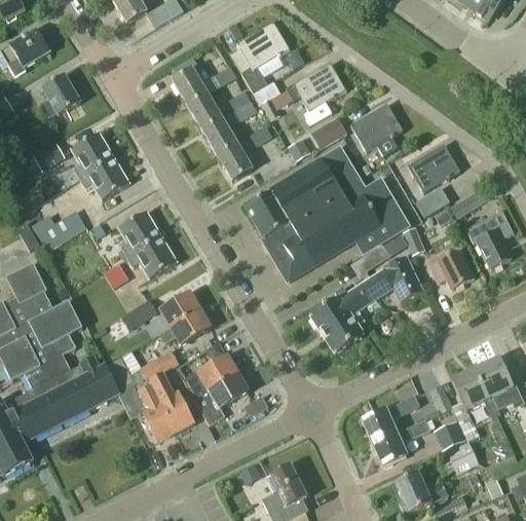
[(0,0),(0,21),(25,8),(21,0),(0,0)]
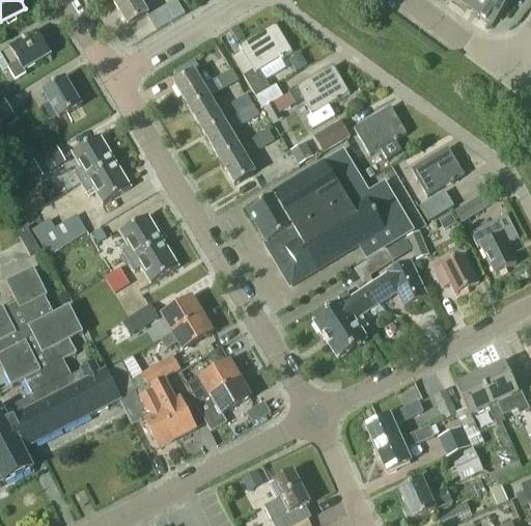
[(128,23),(148,10),(142,0),(113,0),(128,23)]
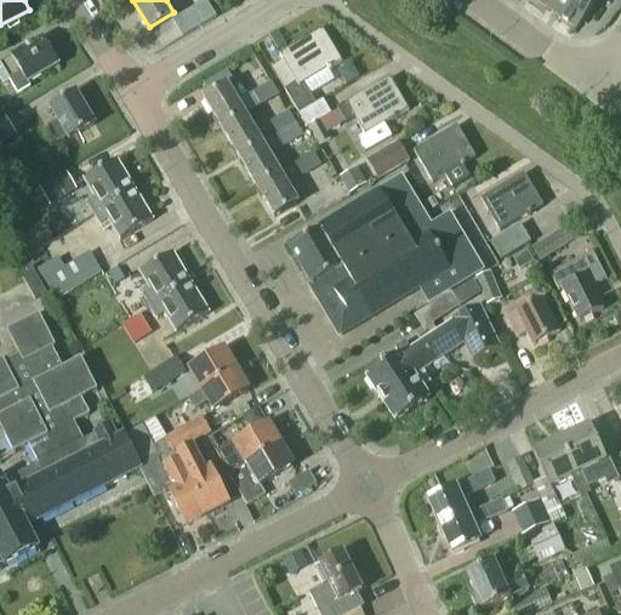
[(551,0),(548,4),(575,23),(592,0),(551,0)]
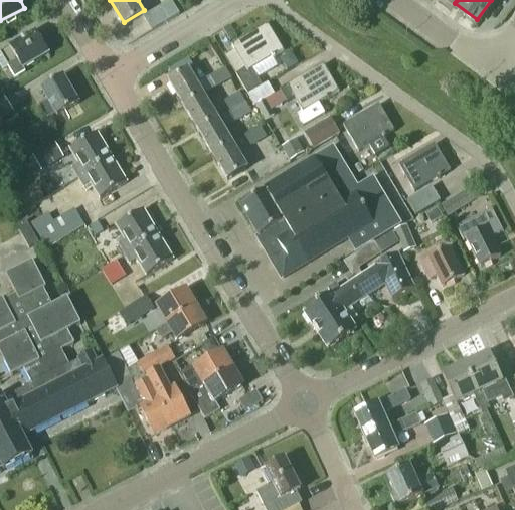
[(263,82),(263,81),(252,65),(283,47),(268,21),(231,42),(245,64),(235,70),(247,92),(263,82)]
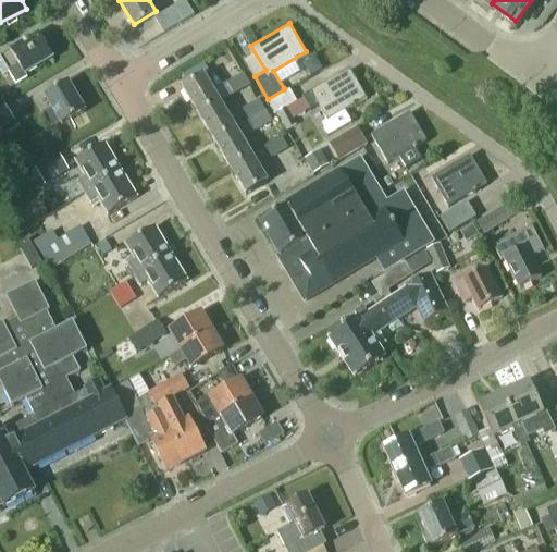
[(27,74),(25,71),(53,54),(38,29),(9,47),(10,47),(0,52),(0,68),(2,72),(9,68),(16,81),(27,74)]
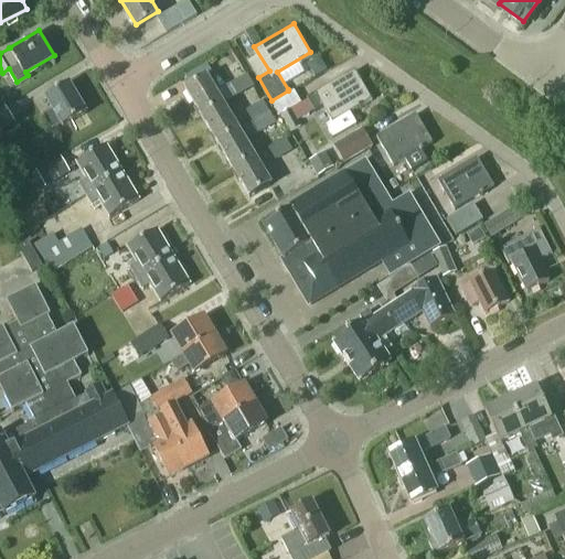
[(184,86),(201,113),(223,99),(208,72),(212,70),(206,60),(185,72),(191,82),(184,86)]
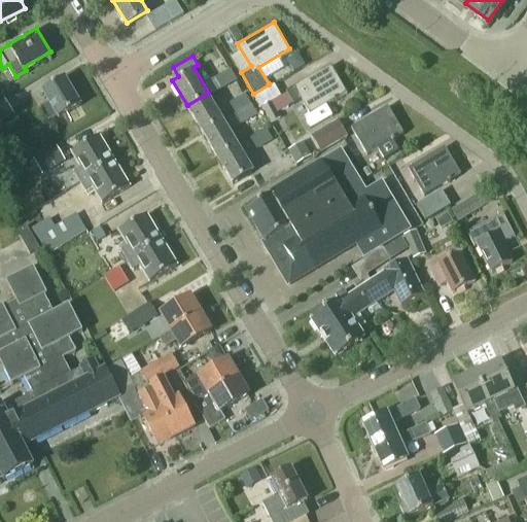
[(302,96),(310,110),(304,114),(310,125),(331,112),(325,102),(347,90),(330,63),(286,89),(293,100),(302,96)]
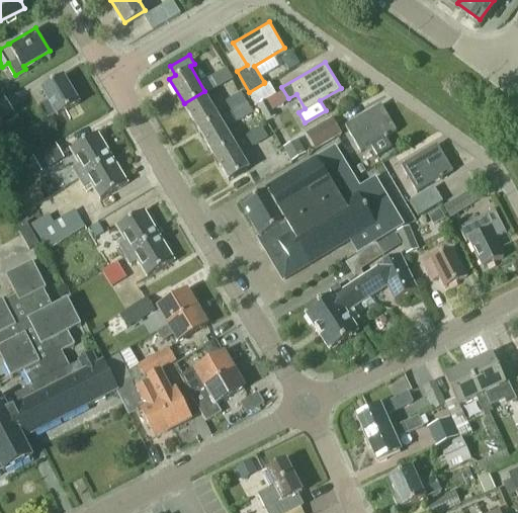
[(227,64),(210,73),(218,84),(233,75),(227,64)]
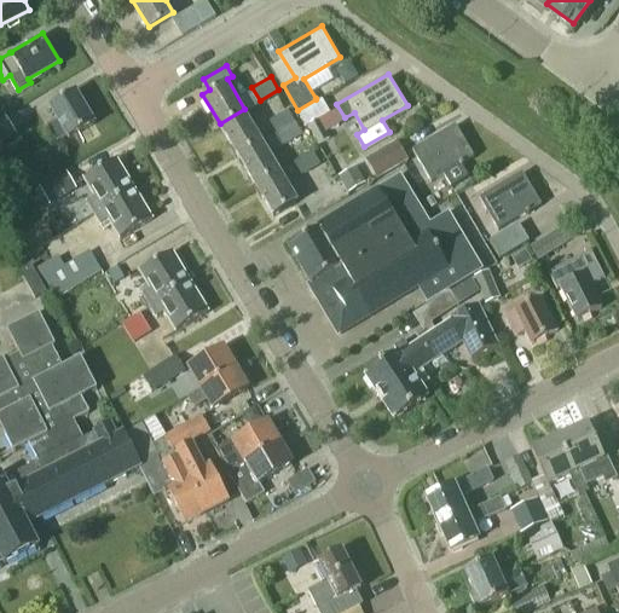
[(65,132),(68,136),(94,120),(75,87),(48,103),(56,115),(46,121),(57,138),(65,132)]
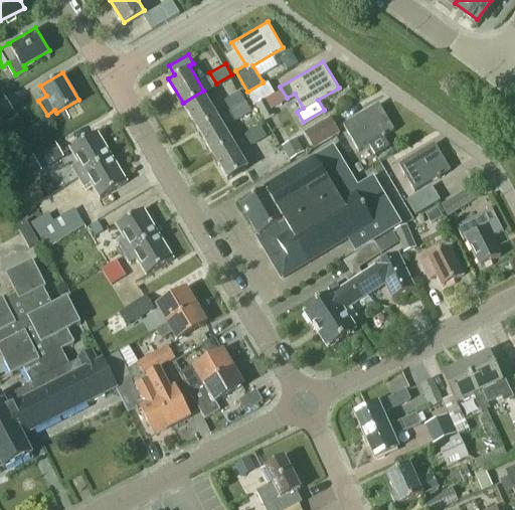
[(263,82),(247,92),(254,102),(255,102),(265,116),(275,110),(266,96),(275,90),(268,78),(263,81),(263,82)]
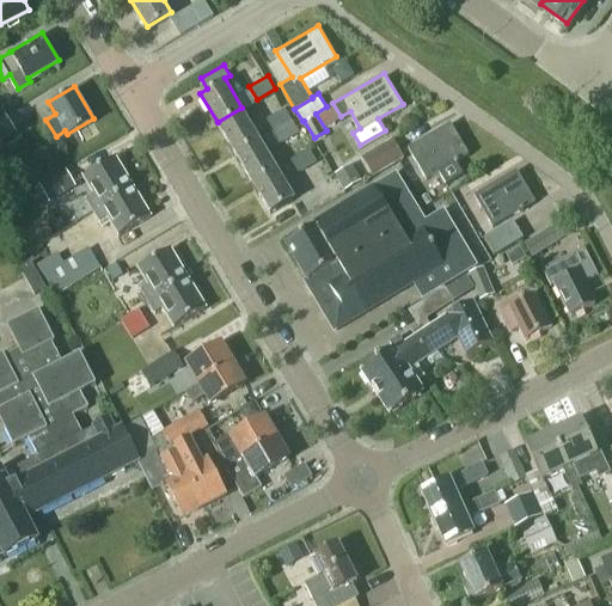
[(273,128),(292,116),(285,104),(265,115),(273,128)]
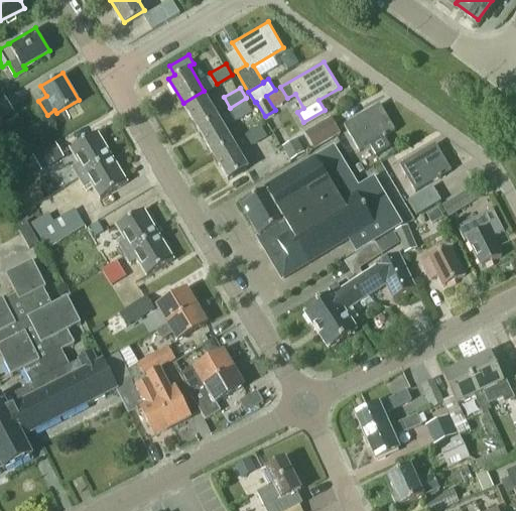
[(219,115),(204,91),(183,103),(199,127),(219,115)]
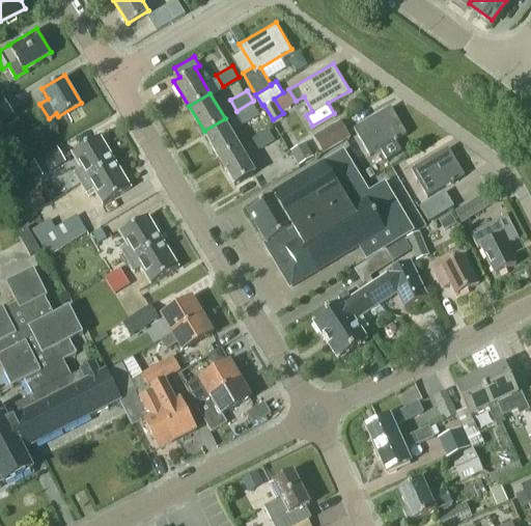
[(4,95),(0,97),(0,117),(14,110),(4,95)]
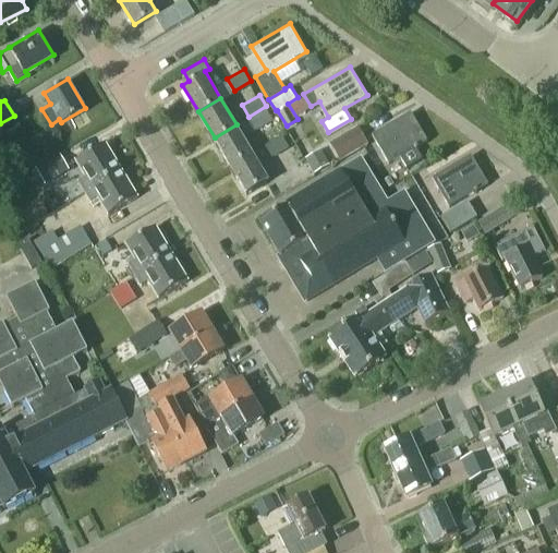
[(249,117),(255,128),(273,117),(266,106),(249,117)]
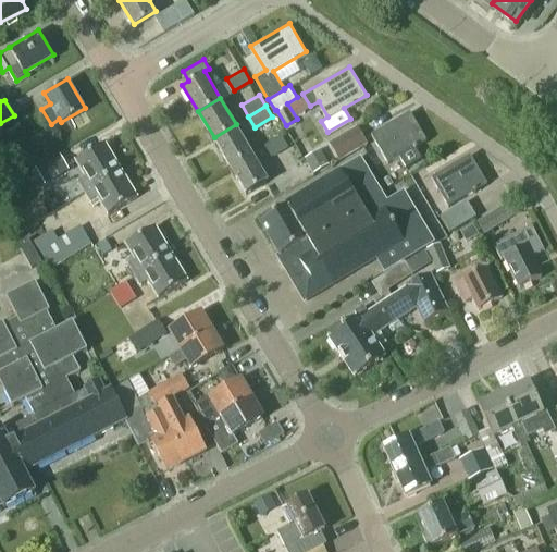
[(371,132),(388,160),(426,137),(409,109),(371,132)]
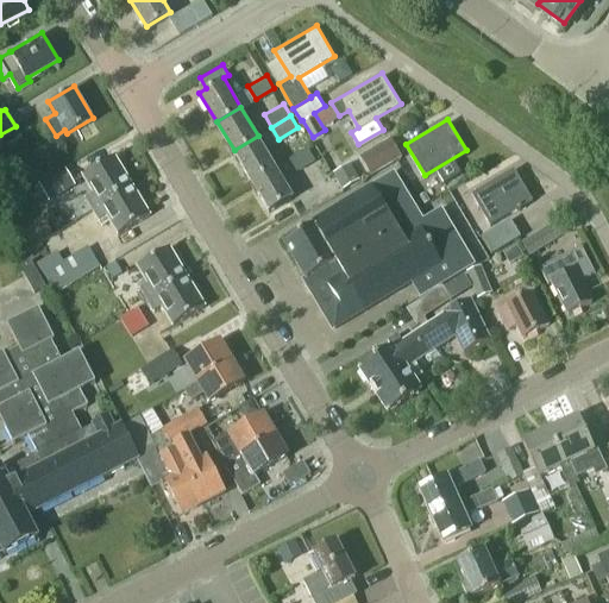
[(234,150),(251,180),(276,164),(258,136),(234,150)]
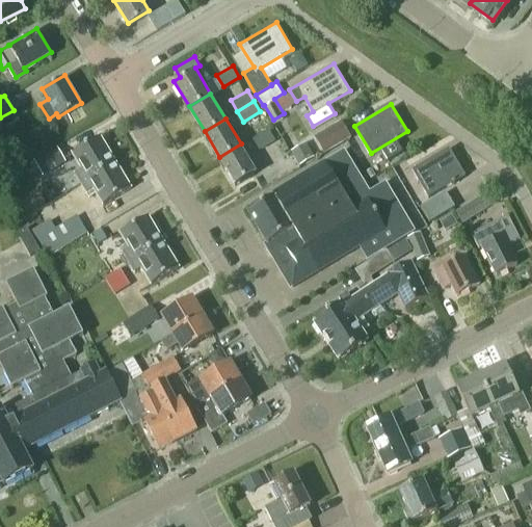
[(338,120),(315,134),(324,149),(347,135),(338,120)]
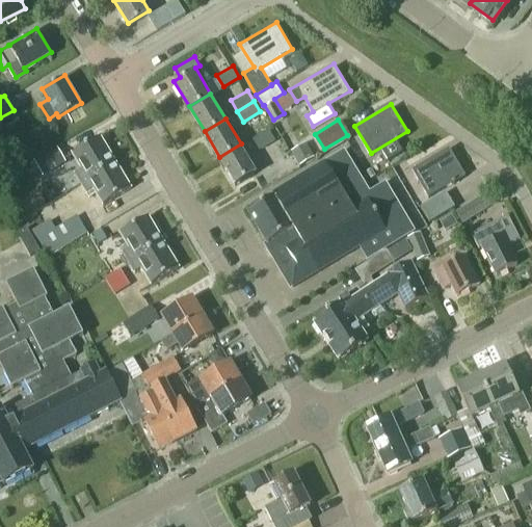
[(251,135),(259,147),(275,137),(269,126),(251,135)]
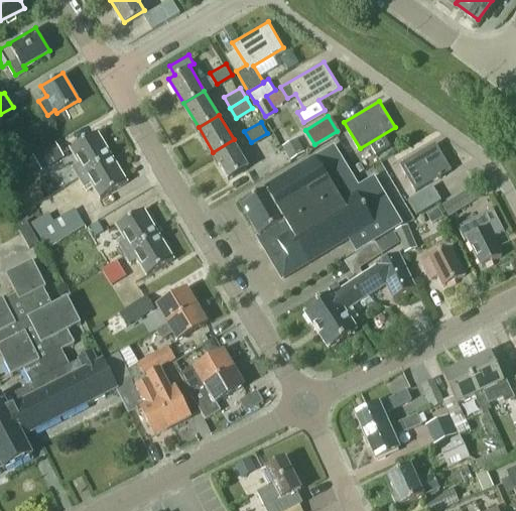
[(72,165),(78,175),(112,154),(97,130),(69,146),(78,162),(72,165)]
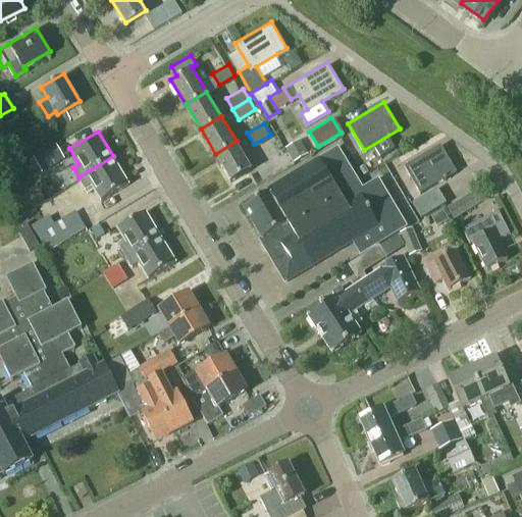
[(308,150),(301,138),(286,146),(295,158),(301,154),(308,150)]
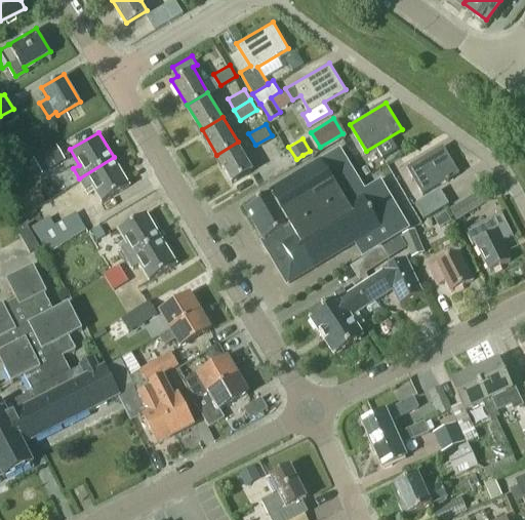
[(55,141),(33,154),(42,169),(65,156),(55,141)]
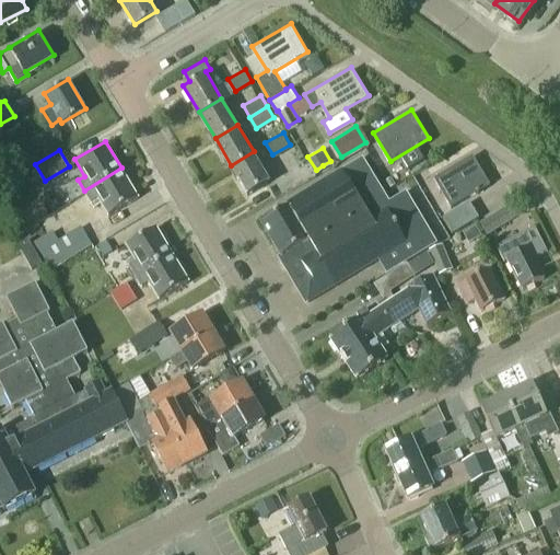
[(269,178),(254,151),(231,165),(247,192),(269,178)]
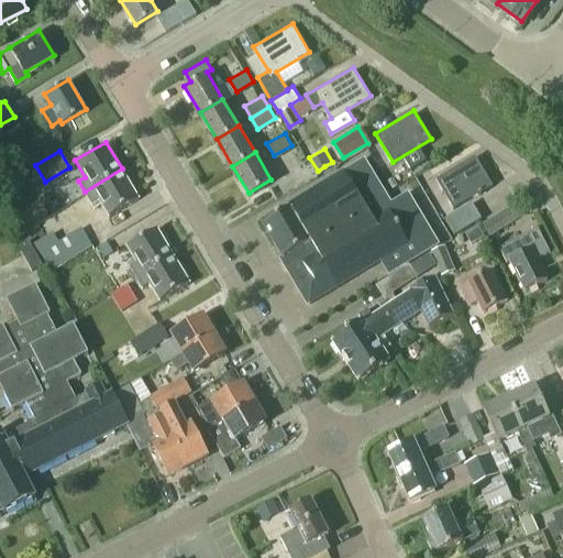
[(437,176),(453,206),(492,183),(475,154),(437,176)]
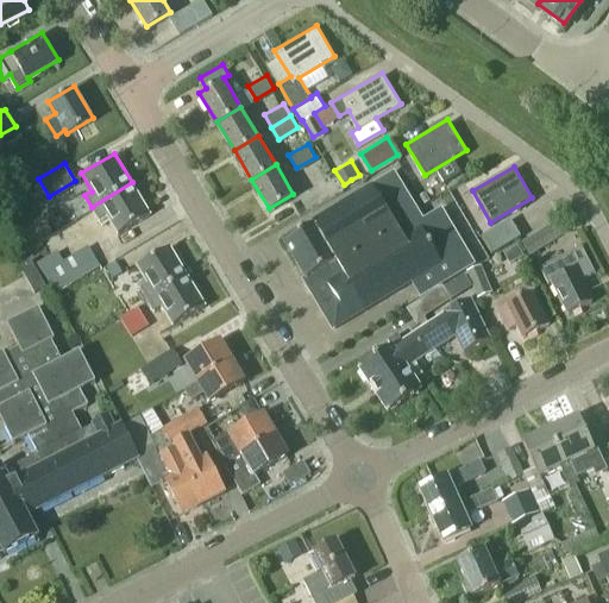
[(283,239),(334,324),(410,278),(420,294),(476,261),(441,205),(424,215),(394,168),(311,218),(313,221),(283,239)]
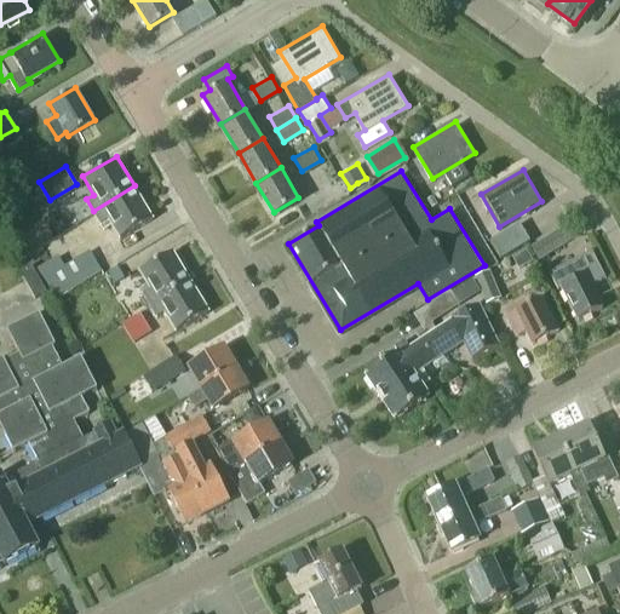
[(153,216),(135,185),(93,211),(103,227),(112,222),(119,236),(153,216)]
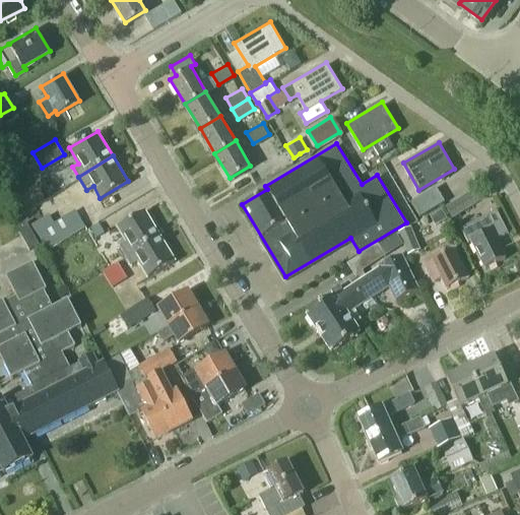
[(435,184),(410,199),(419,214),(444,199),(435,184)]
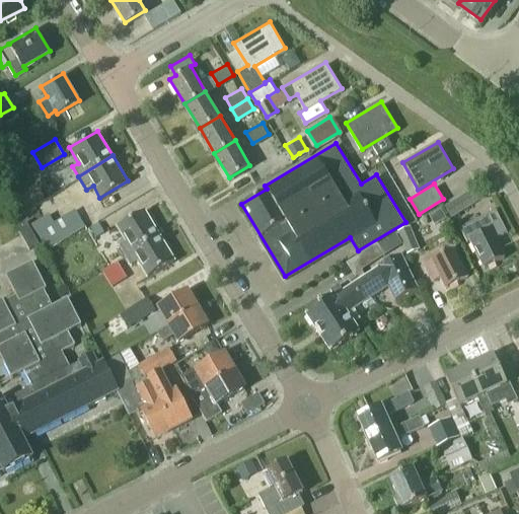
[(454,198),(444,204),(451,215),(460,209),(454,198)]
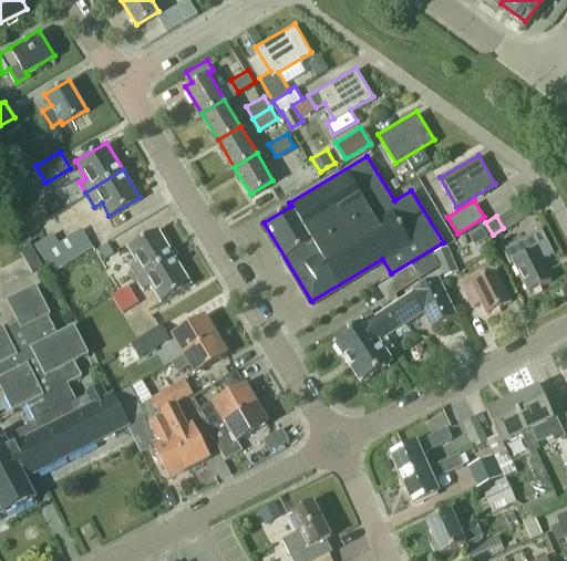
[(59,239),(39,250),(50,270),(93,245),(82,226),(59,239)]
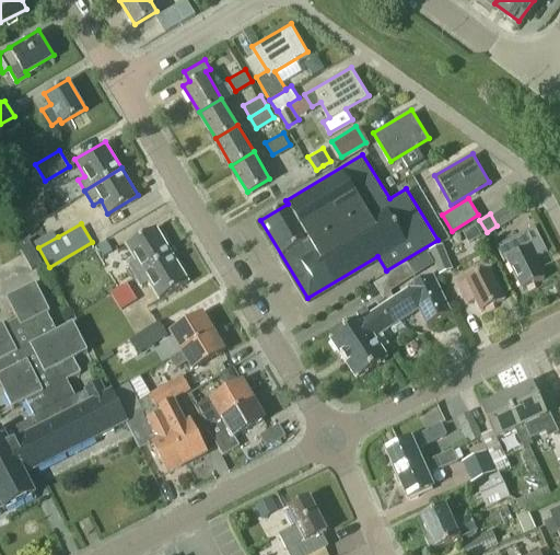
[(504,257),(508,256),(523,286),(544,275),(534,254),(546,247),(534,223),(497,242),(504,257)]
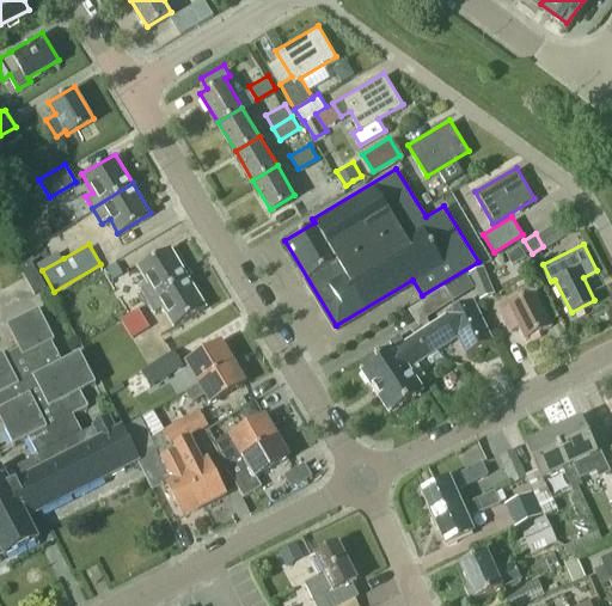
[(140,288),(147,299),(188,275),(170,246),(138,265),(148,283),(140,288)]
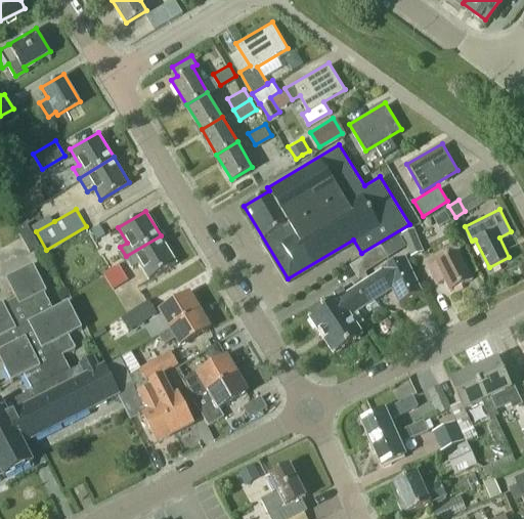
[(108,219),(78,233),(86,252),(118,238),(108,219)]
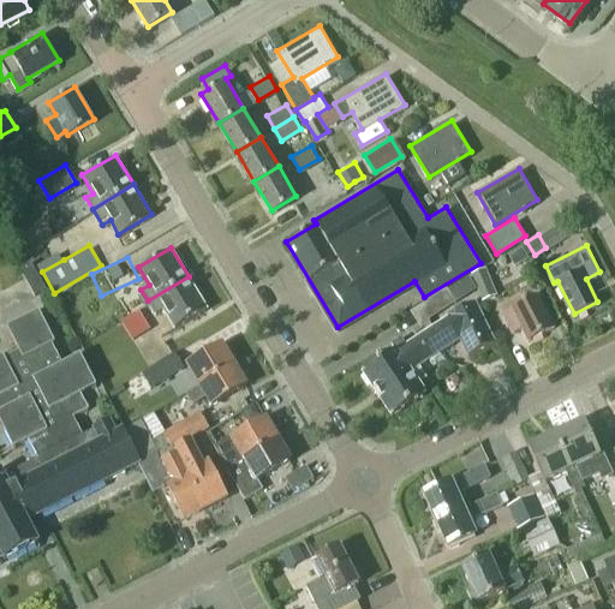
[(31,258),(18,266),(34,292),(47,286),(31,258)]
